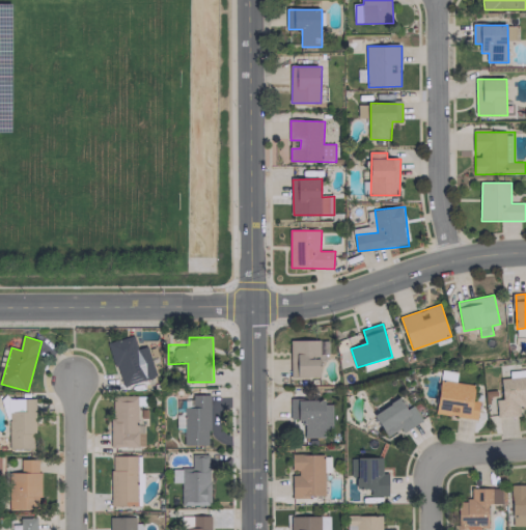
[(159,379),(150,346),(139,350),(137,338),(112,344),(123,388),(159,379)]
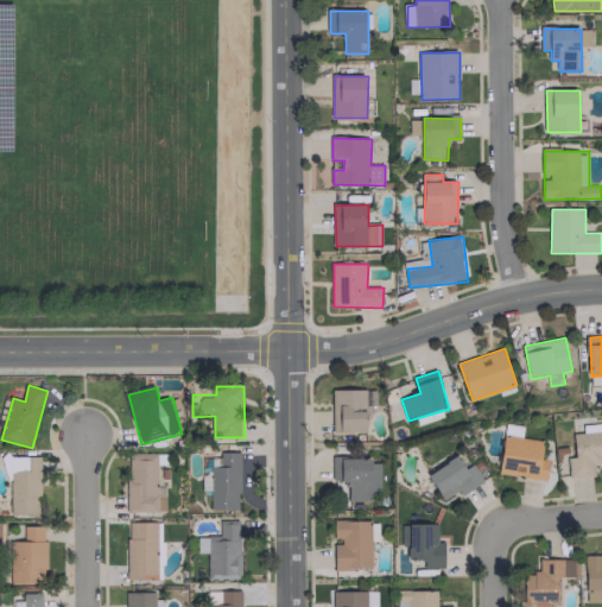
[(336,390),(335,432),(368,434),(369,391),(336,390)]
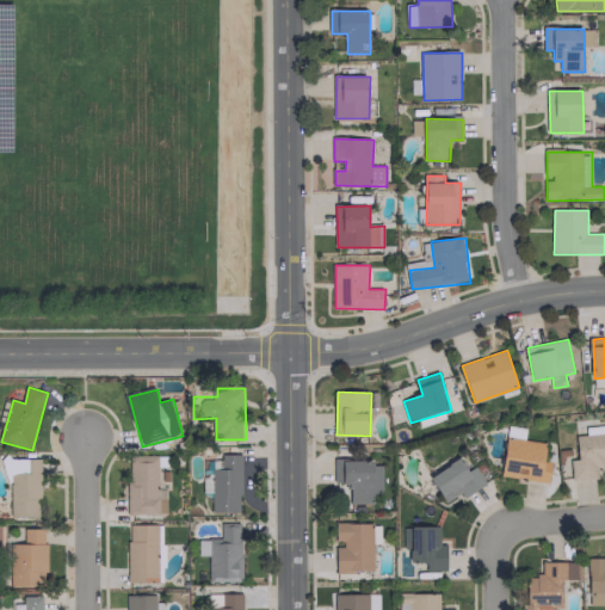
[(574,481),(600,480),(599,466),(604,466),(604,426),(591,427),(592,435),(579,436),(580,460),(573,461),(574,481)]
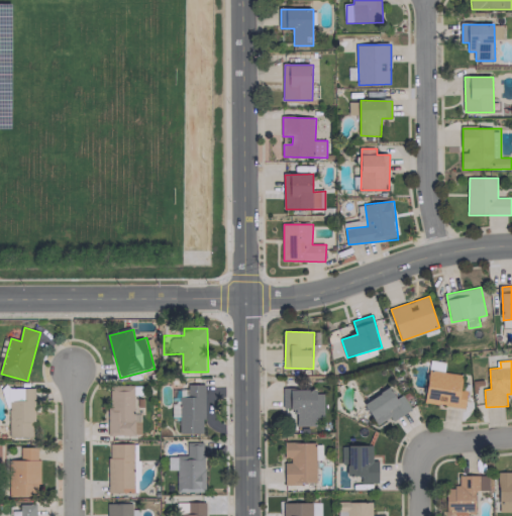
[(467,408),(469,392),(463,391),(465,375),(430,371),(426,403),(467,408)]
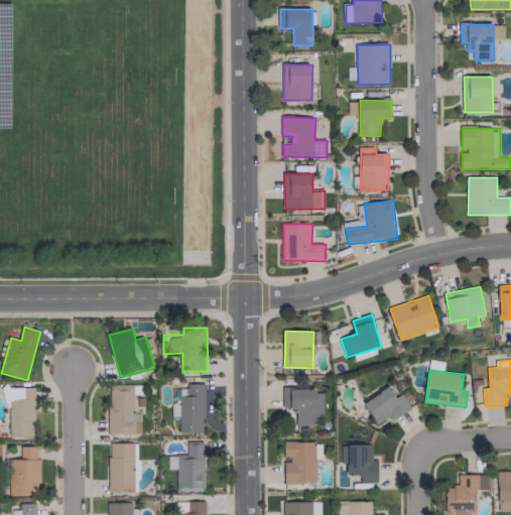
[(207,432),(206,384),(187,384),(187,396),(180,396),(181,433),(207,432)]
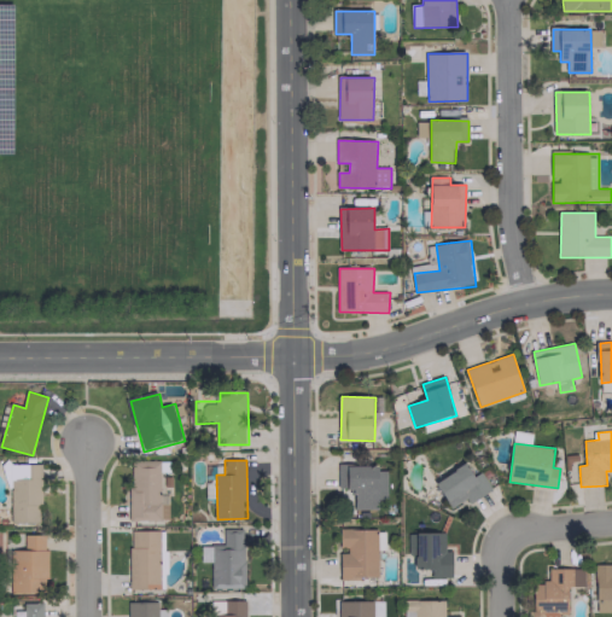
[(44,464),(11,465),(12,524),(45,523),(44,464)]
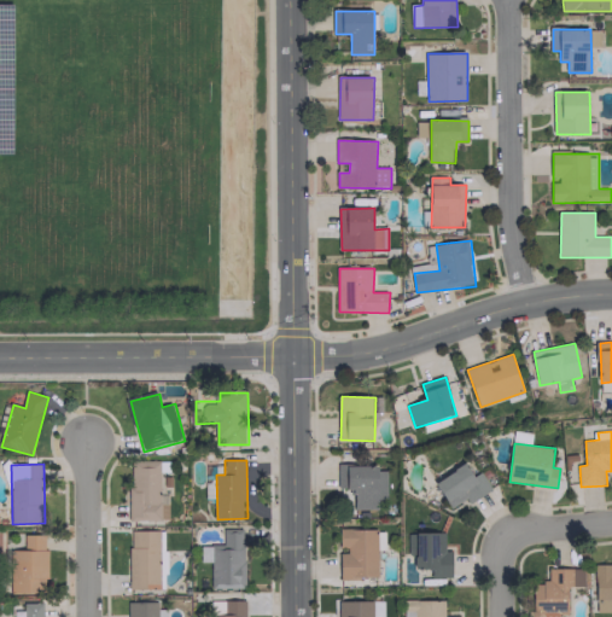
[(134,522),(172,521),(170,495),(163,496),(162,464),(132,465),(134,522)]
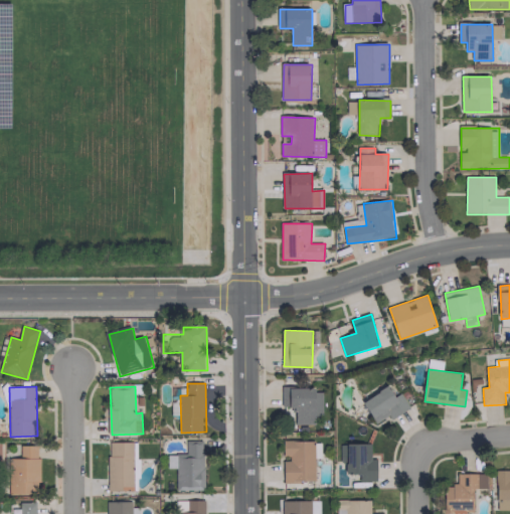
[(364,402),(377,423),(390,415),(393,419),(412,408),(402,393),(396,397),(389,386),(364,402)]
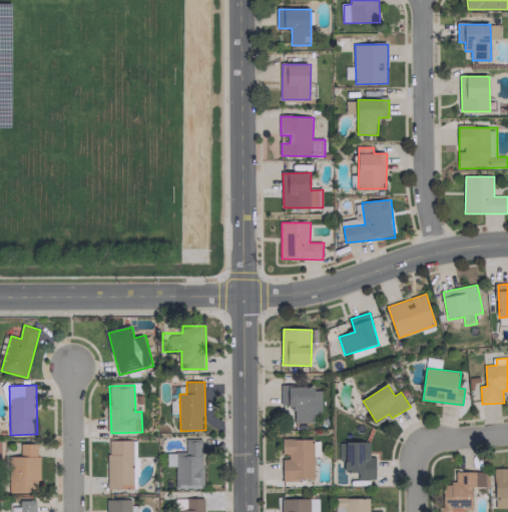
[(296,423),(315,424),(316,387),(284,387),(283,406),(296,406),(296,423)]
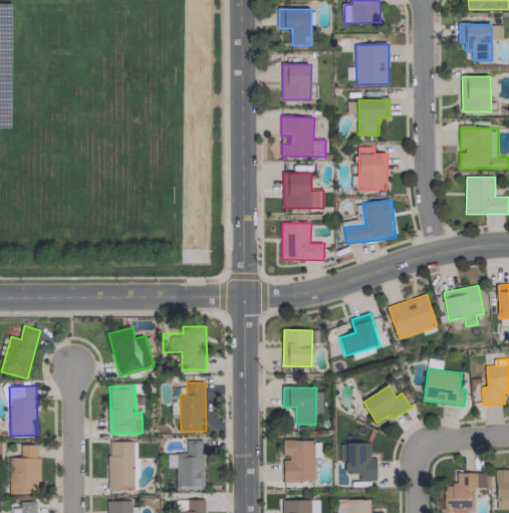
[(205,440),(188,441),(189,454),(170,454),(170,468),(178,468),(178,490),(205,490),(205,440)]
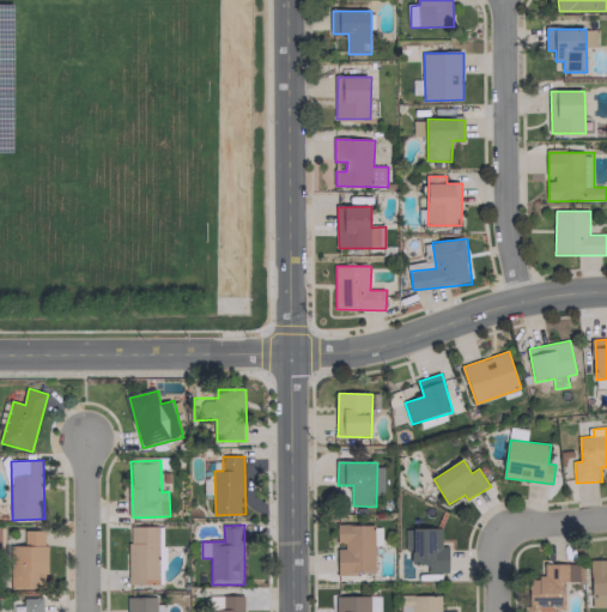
[(377,574),(377,546),(384,546),(384,526),(339,526),(339,546),(340,546),(340,574),(377,574)]
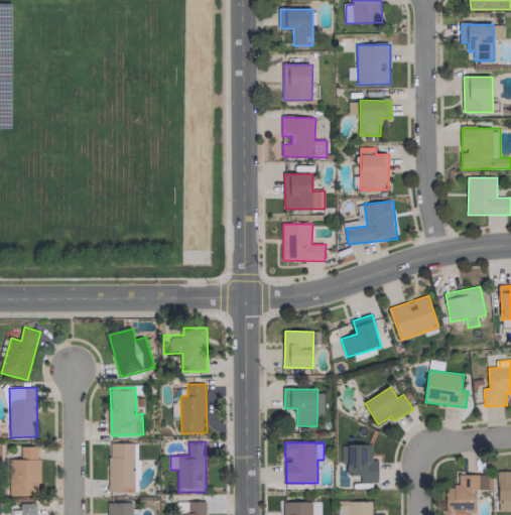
[(111,493),(140,492),(139,443),(110,443),(111,493)]
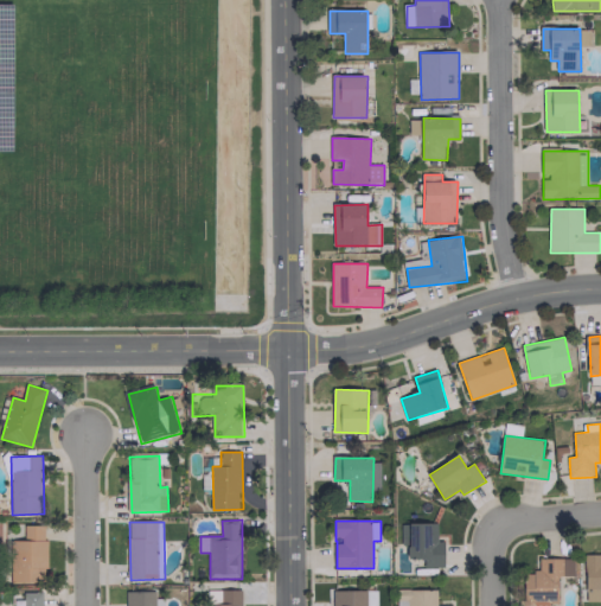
[(404,523),(403,546),(410,547),(409,559),(427,559),(427,567),(446,568),(447,541),(440,541),(440,524),(404,523)]
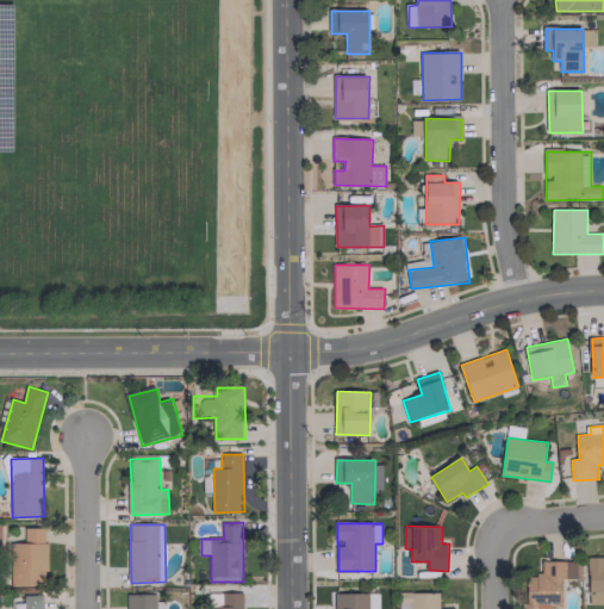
[(49,528),(26,528),(26,544),(14,544),(13,585),(48,586),(49,528)]
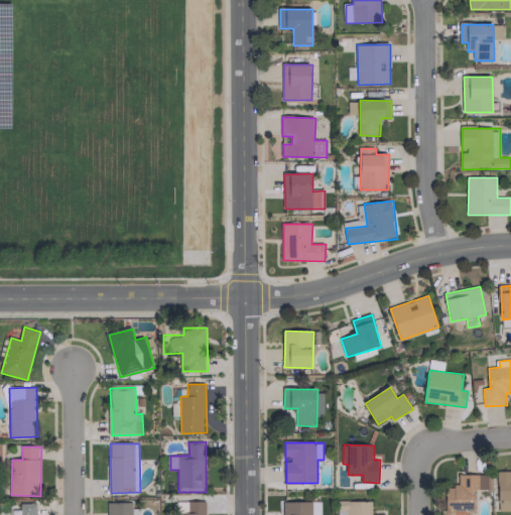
[(510,471),(499,472),(500,512),(510,511),(510,471)]
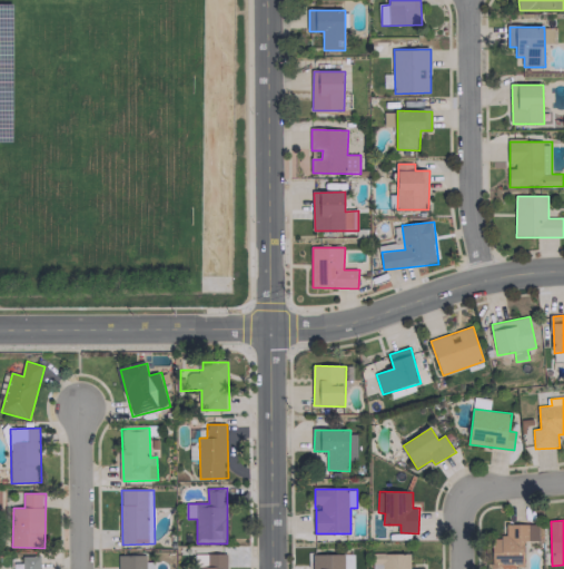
[(544,541),(544,525),(507,525),(507,538),(494,538),(494,568),(516,568),(516,567),(525,567),(525,541),(544,541)]
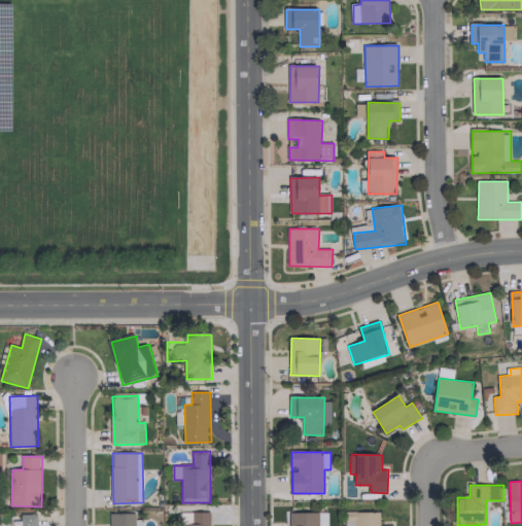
[(291,513),(291,525),(328,525),(329,512),(291,513)]
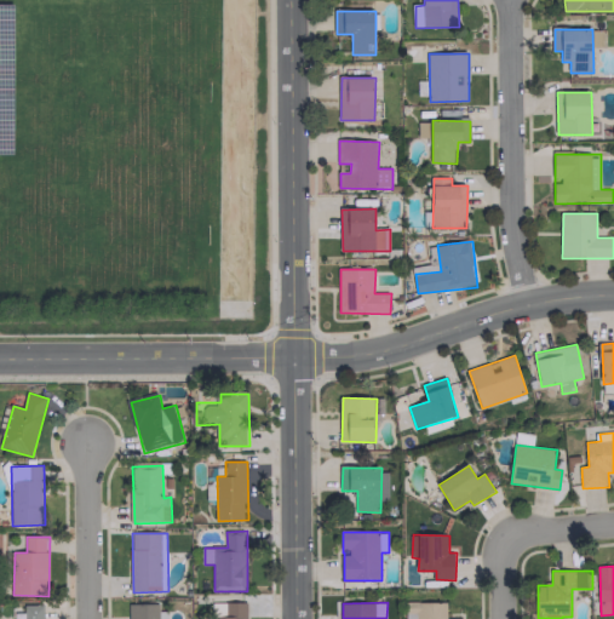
[(449,602),(409,602),(408,618),(449,618),(449,602)]
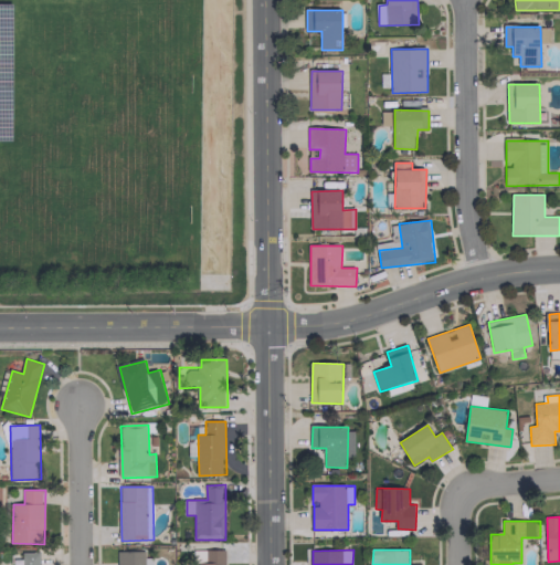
[(226,564),(226,551),(208,551),(208,563),(200,564),(226,564)]
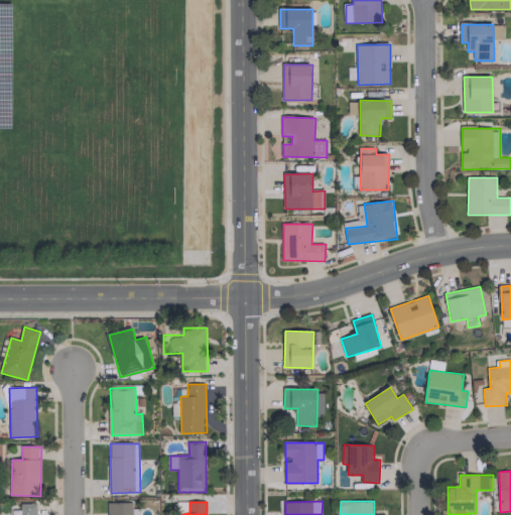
[(141,514),(141,509),(135,509),(134,503),(109,503),(109,514),(141,514)]
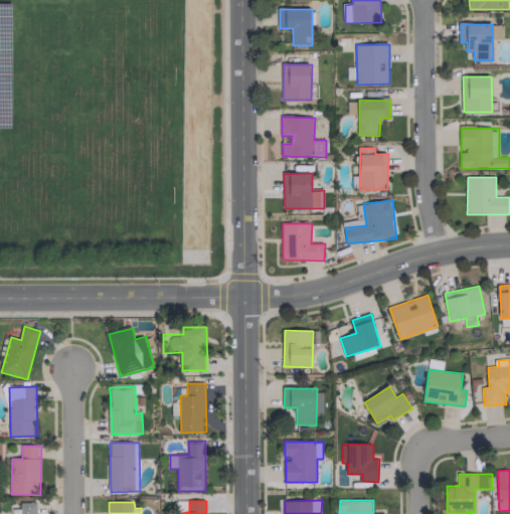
[(38,513),(39,503),(22,503),(21,513),(38,513)]
